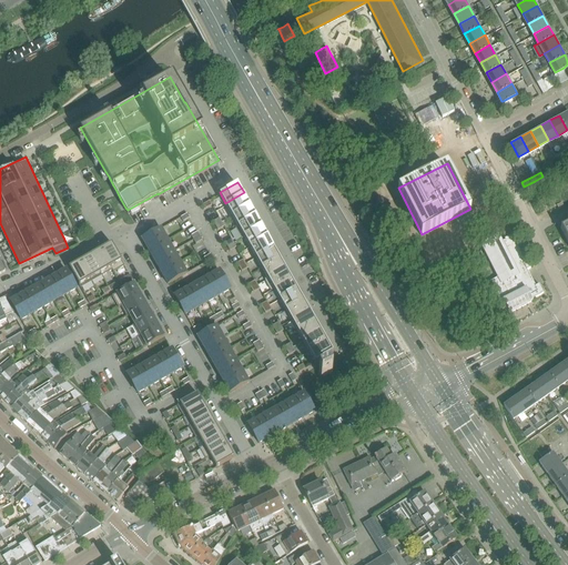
[(250,203),(244,192),(225,203),(232,213),(250,203)]
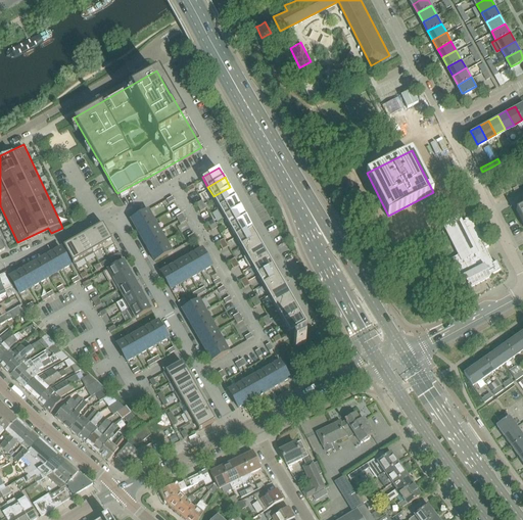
[(235,196),(230,187),(214,196),(219,205),(235,196)]
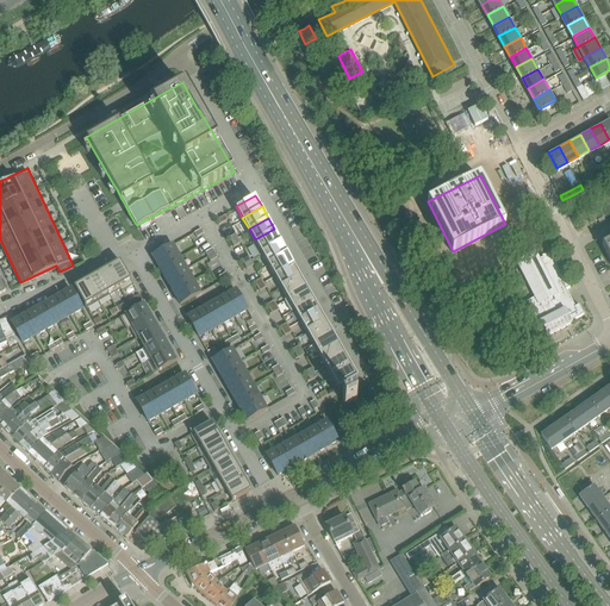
[(255,239),(253,241),(260,254),(262,252),(262,251),(281,241),(274,229),(255,239)]
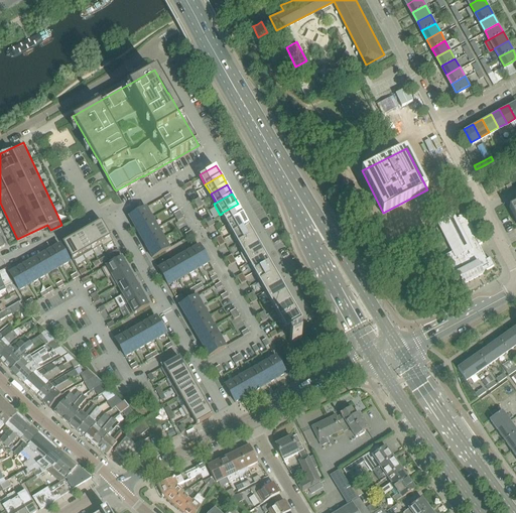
[(243,213),(238,204),(222,213),(222,214),(227,222),(243,213)]
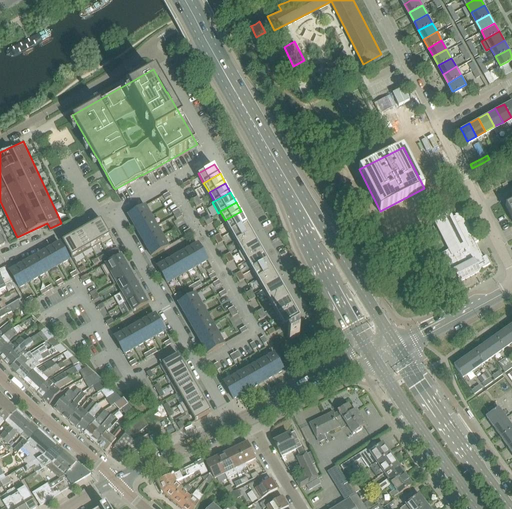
[(128,213),(134,223),(151,213),(145,203),(128,213)]
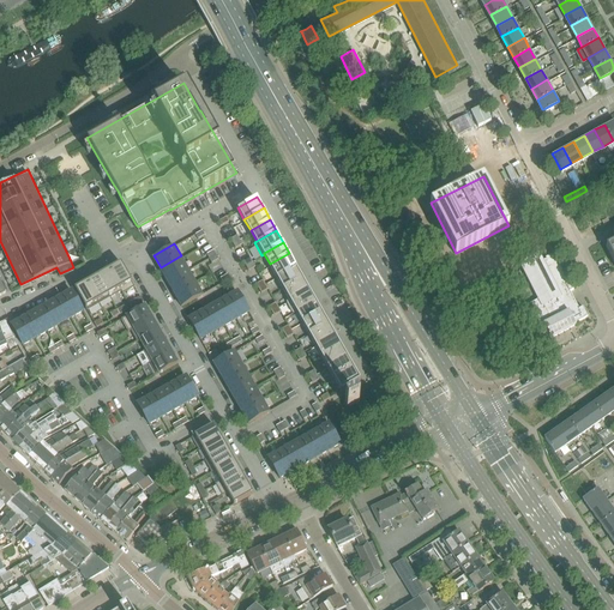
[(458,257),(467,276),(499,261),(492,243),(458,257)]
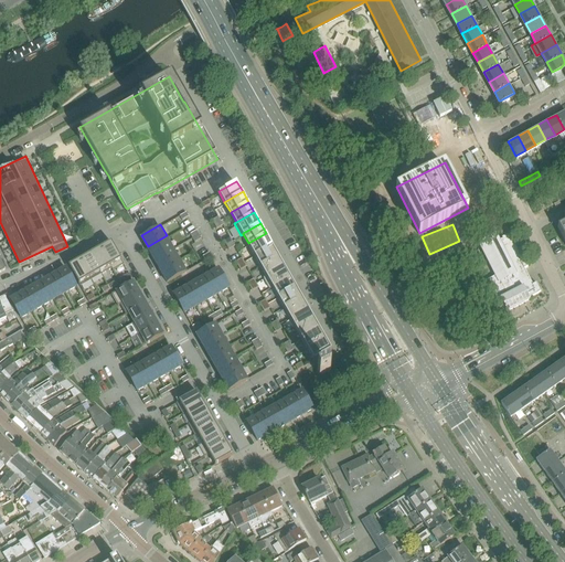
[(533,282),(524,265),(528,264),(523,255),(520,257),(513,240),(515,240),(511,230),(502,235),(502,236),(500,239),(496,231),(478,240),(496,273),(481,281),(494,307),(503,303),(507,308),(530,297),(529,295),(541,289),(536,279),(533,282)]
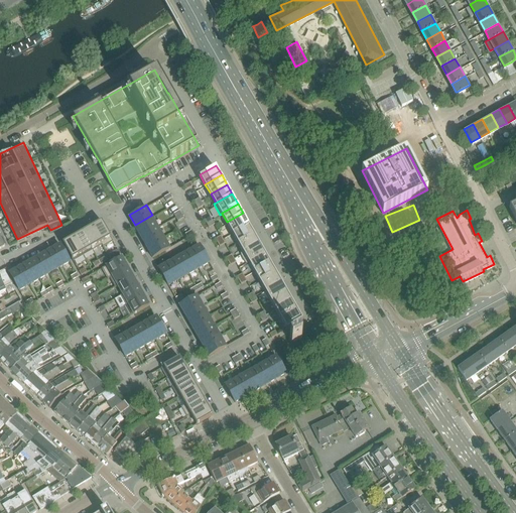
[(249,223),(243,213),(227,222),(232,232),(249,223)]
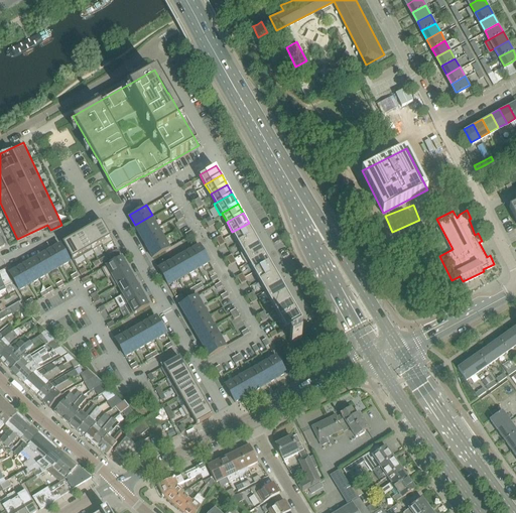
[(152,215),(135,225),(141,235),(157,225),(152,215)]
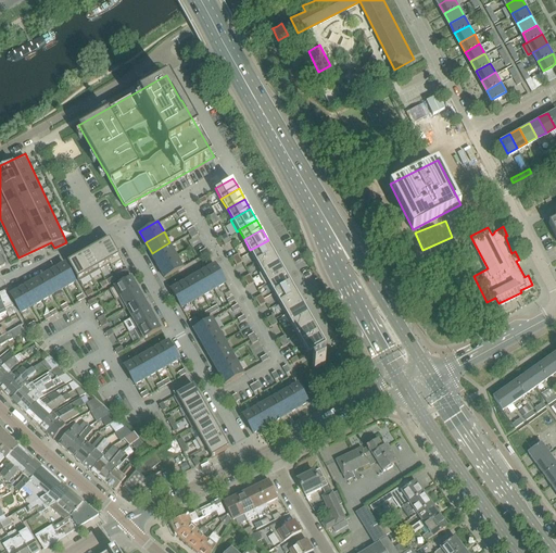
[(110,236),(99,241),(110,262),(111,264),(122,258),(110,236)]
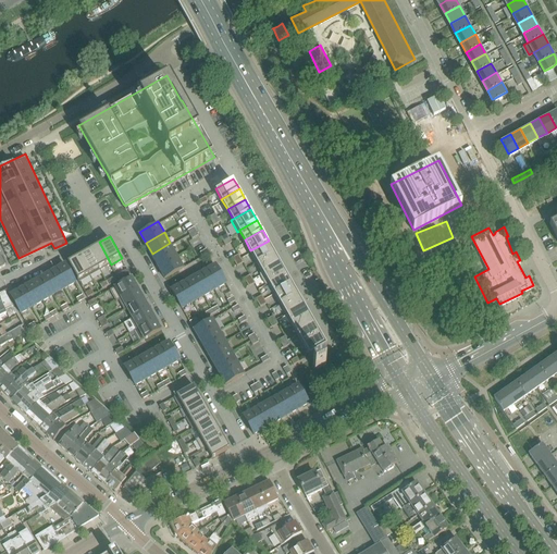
[(257,260),(274,250),(269,241),(250,250),(257,260)]
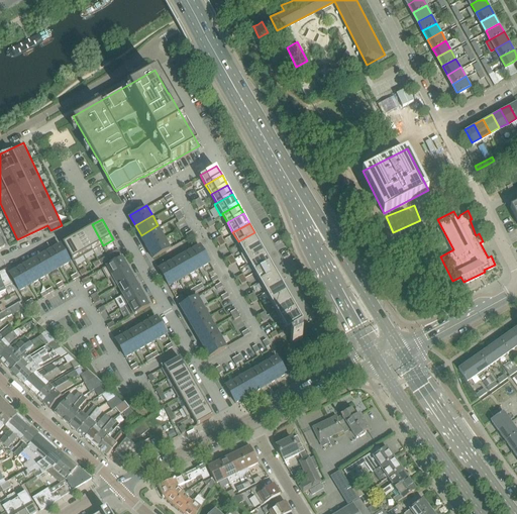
[(102,243),(92,224),(83,230),(93,248),(102,243)]
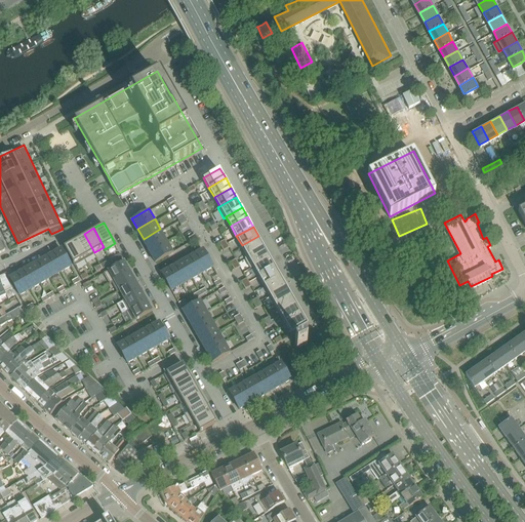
[(144,239),(150,249),(166,240),(160,229),(144,239)]
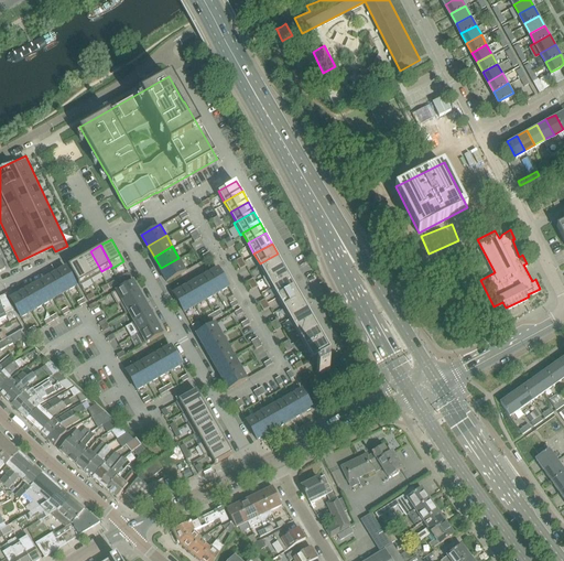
[(101,271),(90,251),(79,257),(90,277),(101,271)]
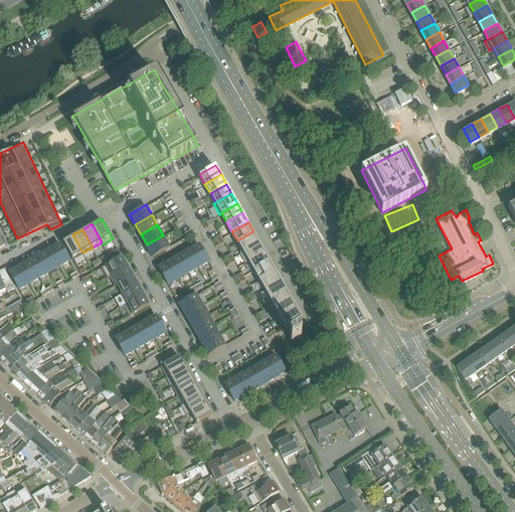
[(259,240),(253,231),(237,240),(242,249),(242,250),(259,240)]
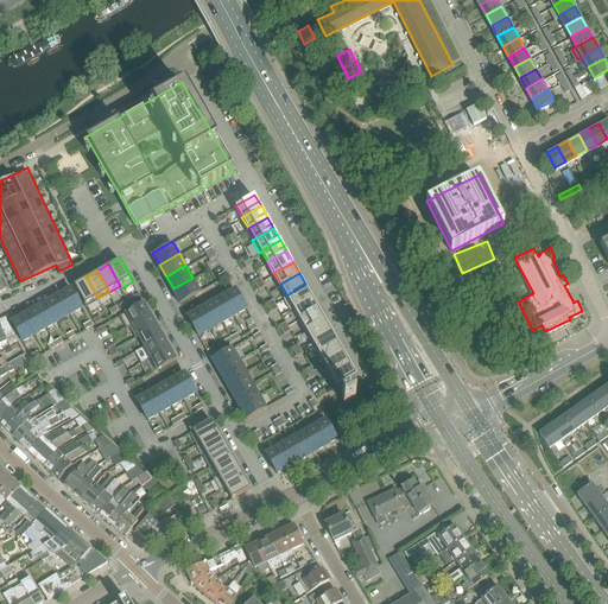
[(97,298),(86,277),(74,284),(87,305),(97,298)]
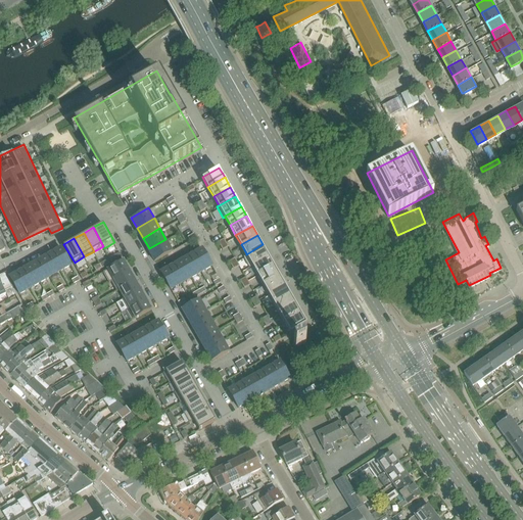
[(168,251),(172,249),(165,239),(149,248),(154,258),(155,258),(168,251)]
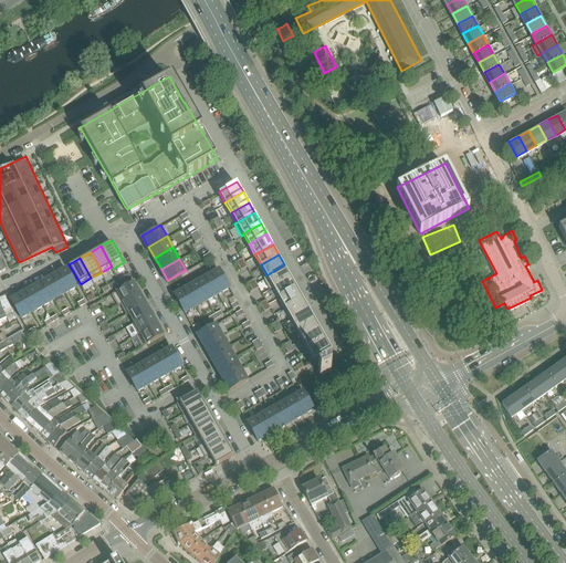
[(464,263),(471,275),(478,272),(472,260),(464,263)]
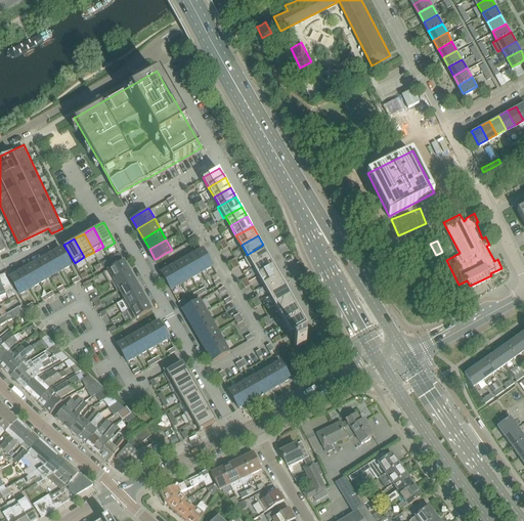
[(247,254),(245,255),(251,266),(253,264),(269,255),(263,245),(247,255),(247,254)]
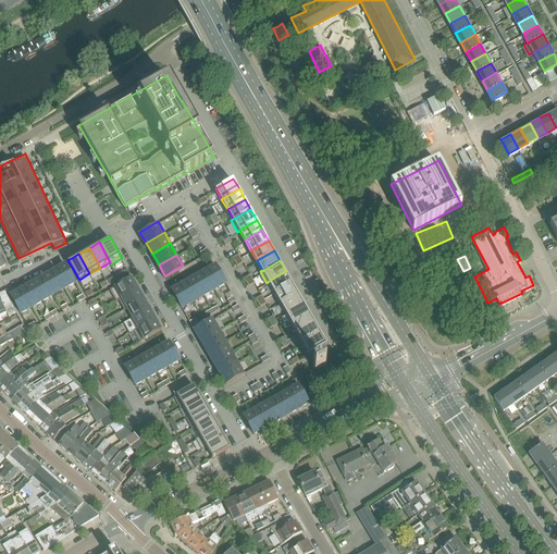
[(65,261),(54,268),(64,286),(75,280),(65,261)]
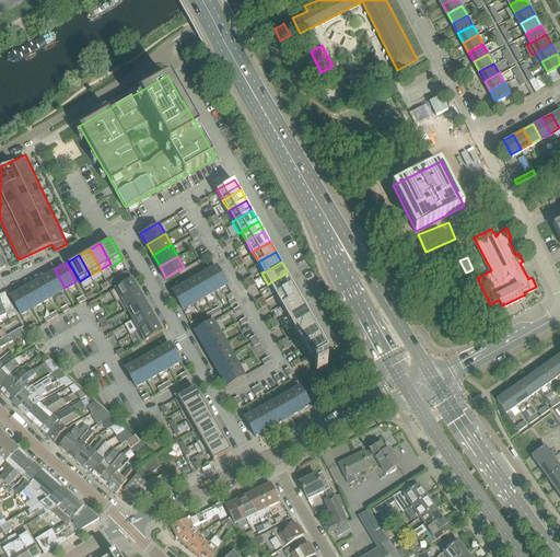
[(206,270),(216,289),(226,282),(217,264),(206,270)]
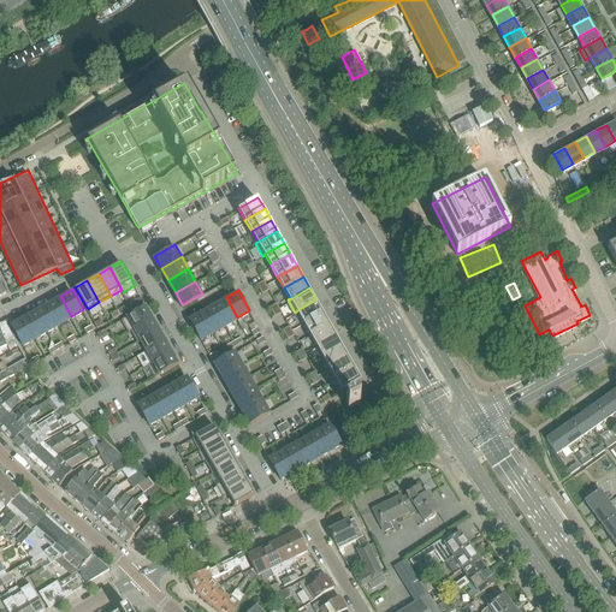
[(60,296),(47,303),(59,322),(71,316),(60,296)]
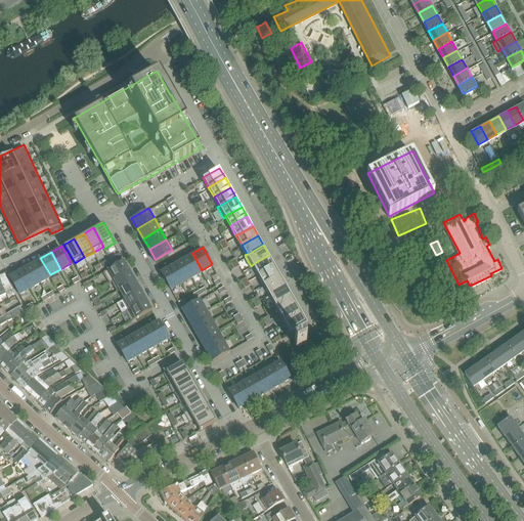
[(202,270),(192,253),(182,259),(191,275),(202,270)]
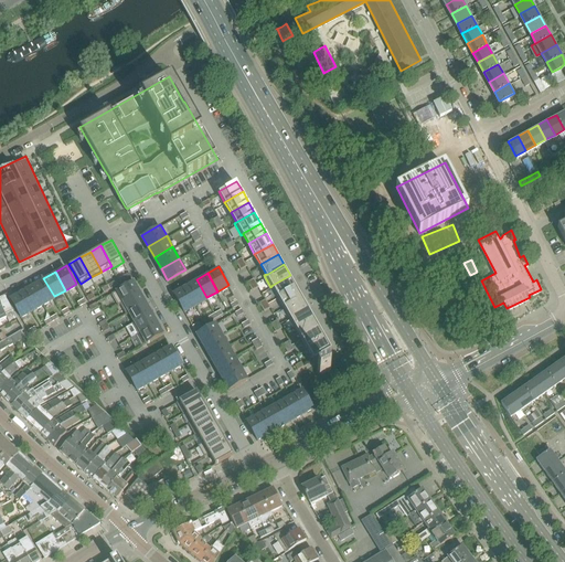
[(278,295),(296,285),(290,275),(273,285),(278,295)]
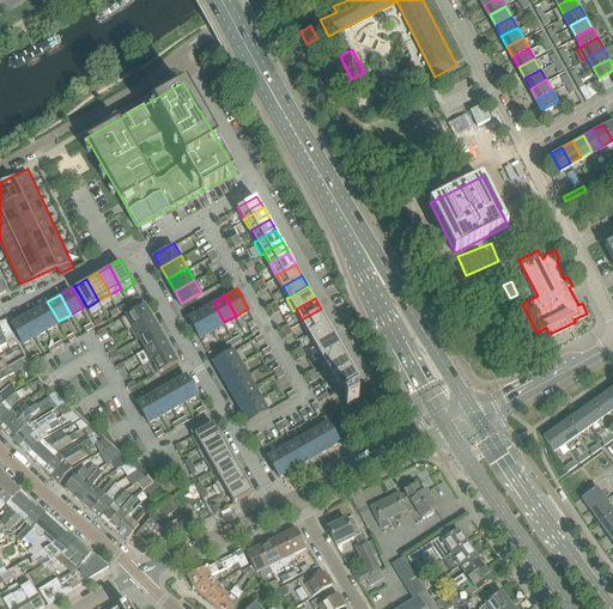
[(59,321),(47,302),(35,308),(47,328),(59,321)]
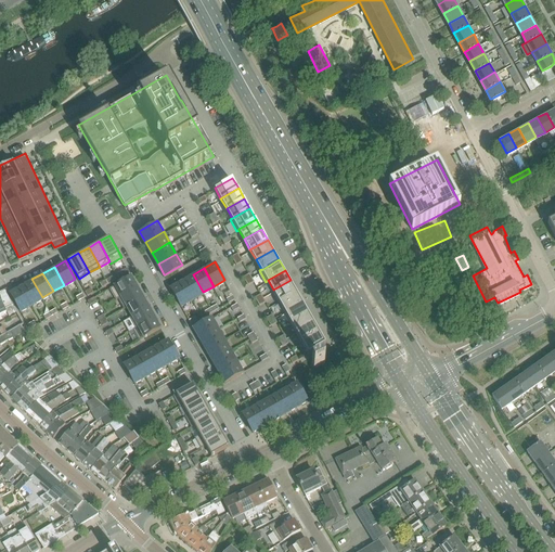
[(131,273),(110,286),(116,297),(118,296),(117,295),(138,284),(131,273)]
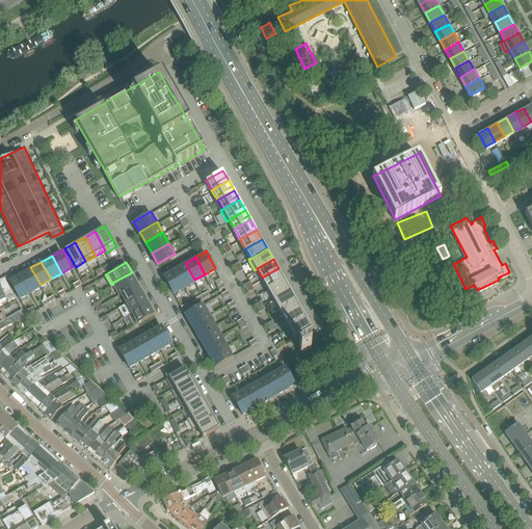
[(185,263),(175,268),(184,286),(194,280),(185,263)]
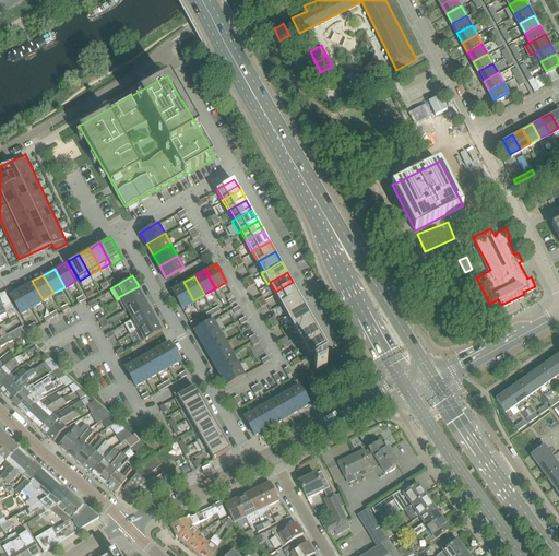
[(32,281),(21,287),(32,306),(43,299),(32,281)]
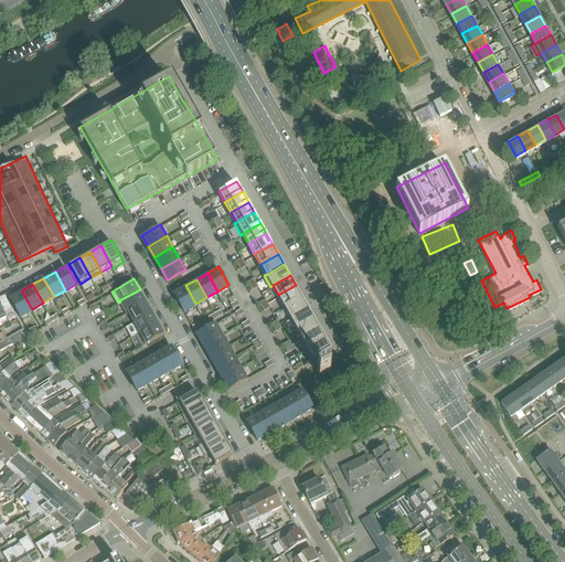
[(173,292),(184,310),(195,304),(185,285),(173,292)]
